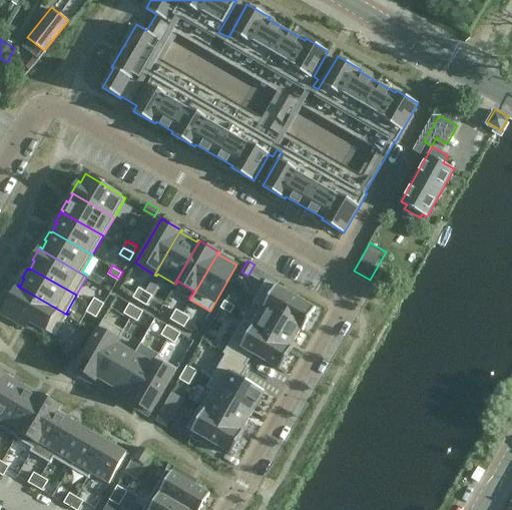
[(266,278),(253,299),(304,328),(316,307),(279,285),(266,278)]
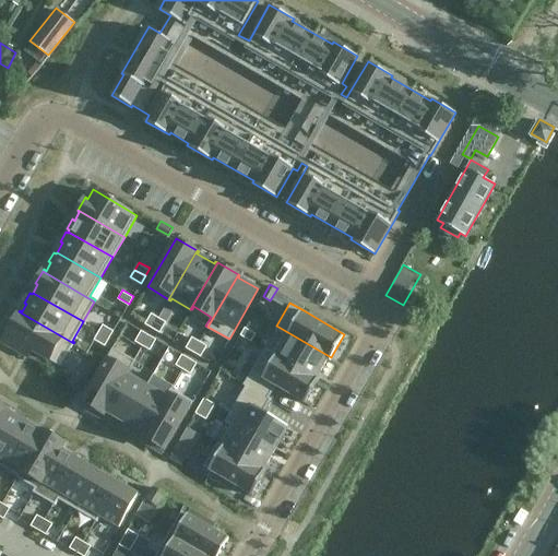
[(19,311),(7,333),(60,365),(73,343),(19,311)]
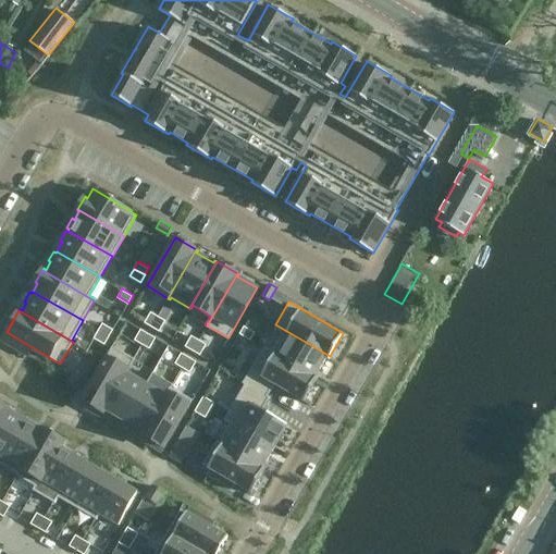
[(150,310),(145,321),(152,325),(158,315),(150,310)]
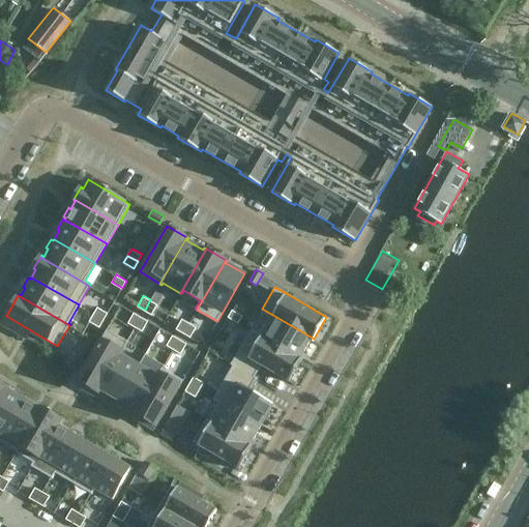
[(151,314),(157,303),(150,299),(145,310),(151,314)]
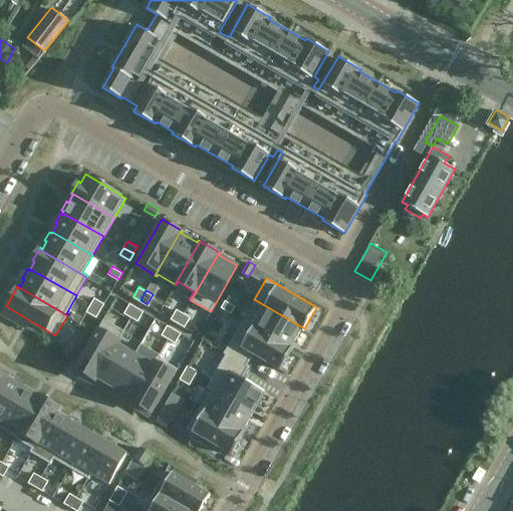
[(104,302),(94,297),(90,303),(100,309),(104,302)]
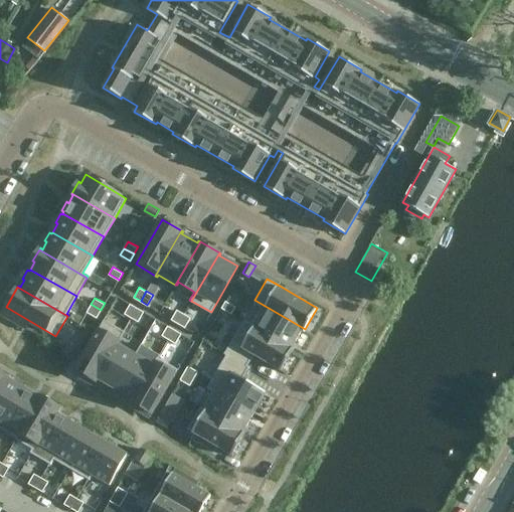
[(221,307),(231,313),(235,306),(225,300),(221,307)]
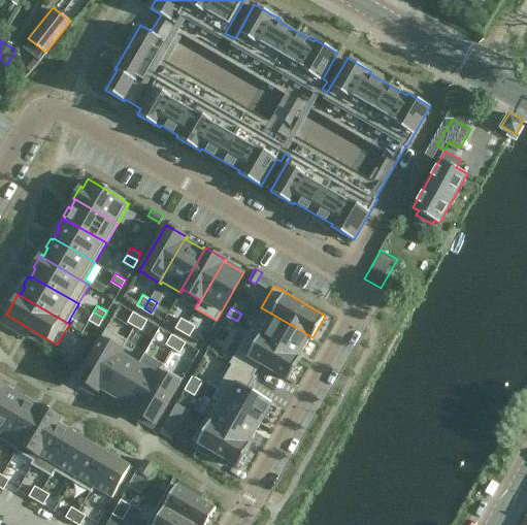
[(250,326),(250,328),(301,358),(301,356),(299,355),(309,337),(311,338),(313,337),(261,307),(260,308),(273,317),(263,334),(250,326)]
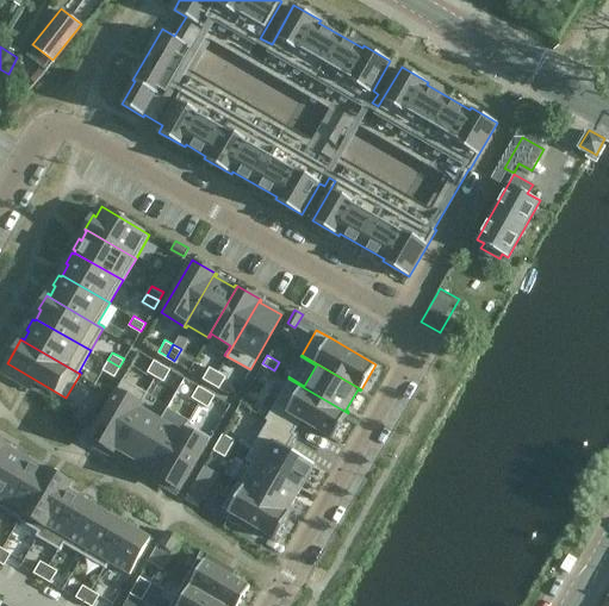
[(154,358),(147,370),(155,375),(162,363),(154,358)]
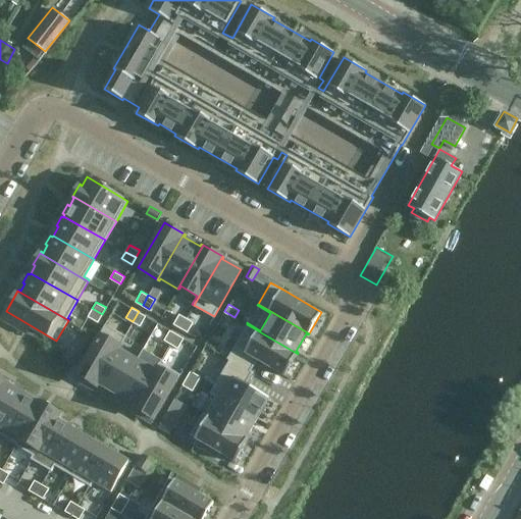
[(88,315),(98,321),(102,314),(92,308),(88,315)]
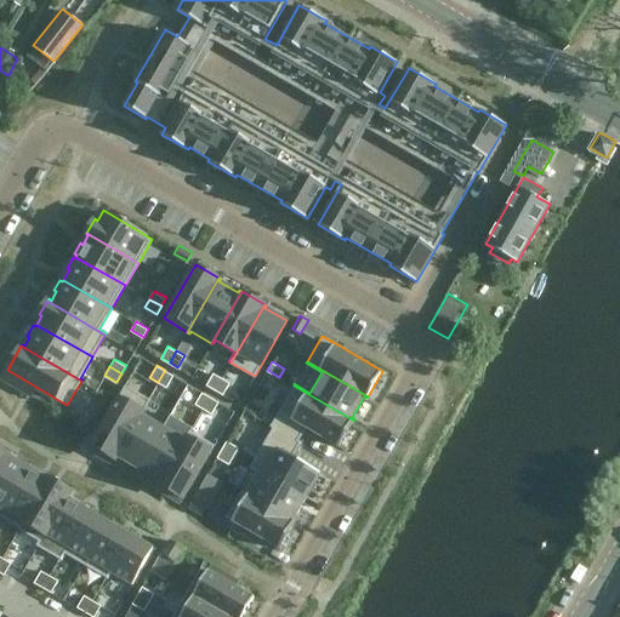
[(166,387),(174,375),(165,370),(158,382),(166,387)]
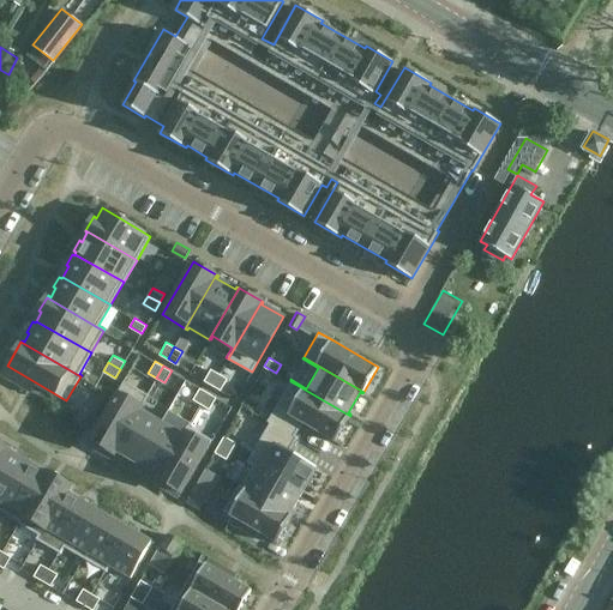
[(211,368),(204,380),(212,385),(220,373),(211,368)]
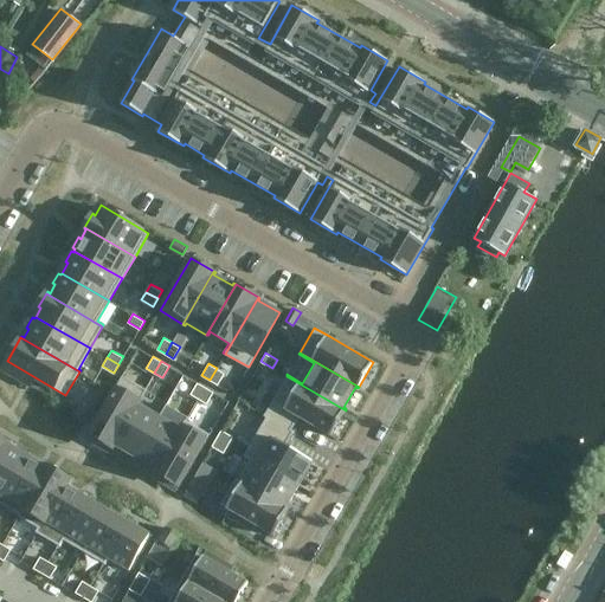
[(218,384),(225,373),(217,368),(210,380),(218,384)]
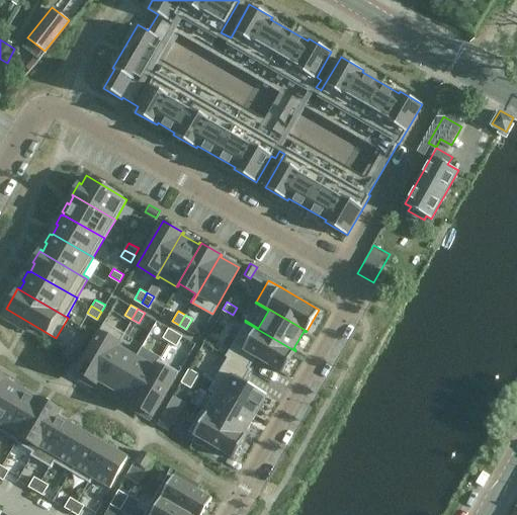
[(104,320),(76,370),(96,381),(124,332),(104,320)]
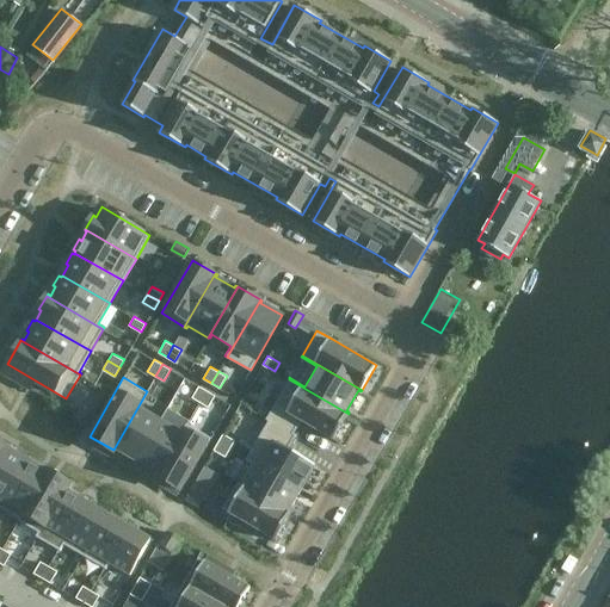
[(289,379),(266,417),(269,419),(296,435),(296,434),(294,432),(302,420),(334,438),(349,414),(289,379)]
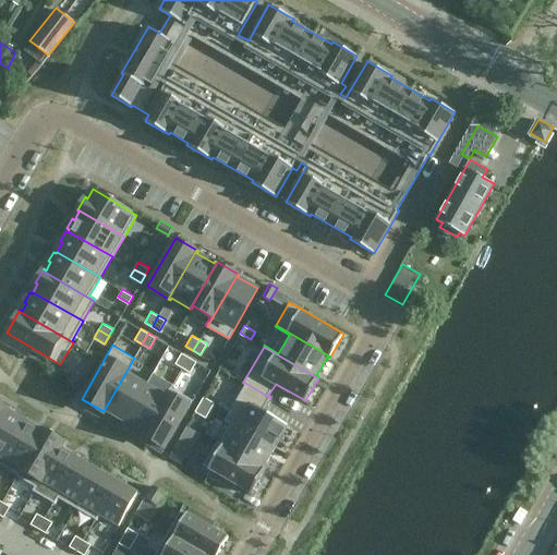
[(182,352),(176,363),(183,368),(190,357),(182,352)]
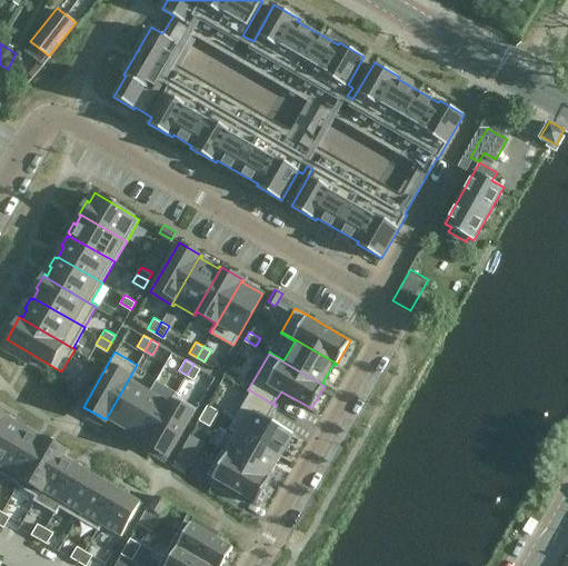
[(195,379),(200,368),(193,364),(187,375),(195,379)]
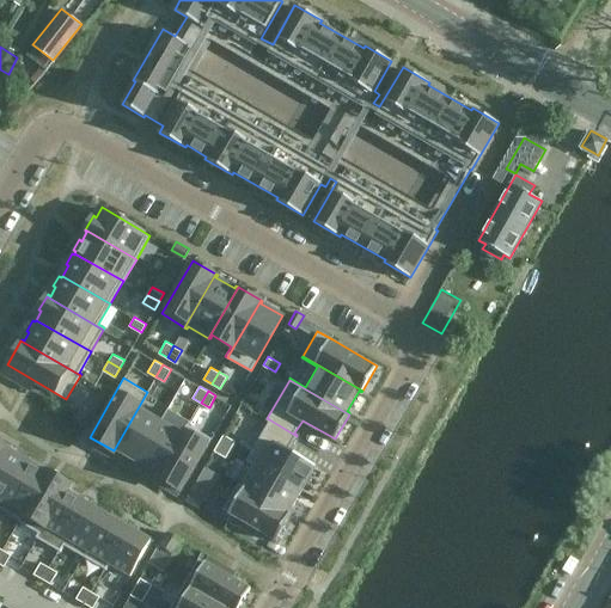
[(147,392),(114,450),(115,452),(116,449),(136,461),(160,419),(140,407),(148,393),(147,392)]
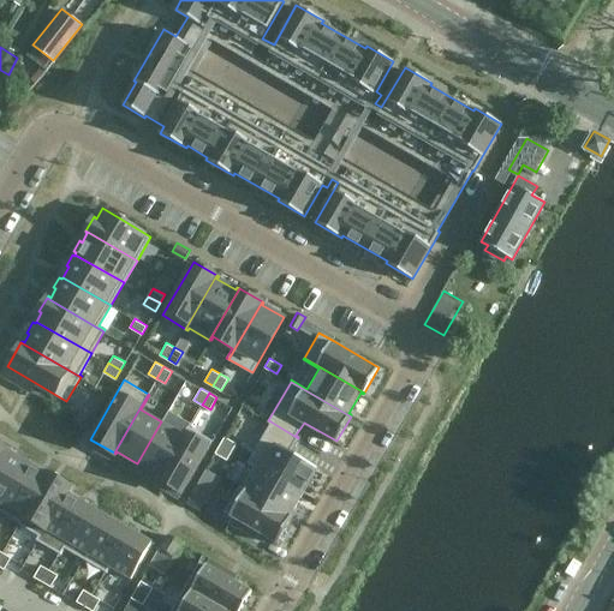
[(94,417),(88,409),(76,419),(82,426),(94,417)]
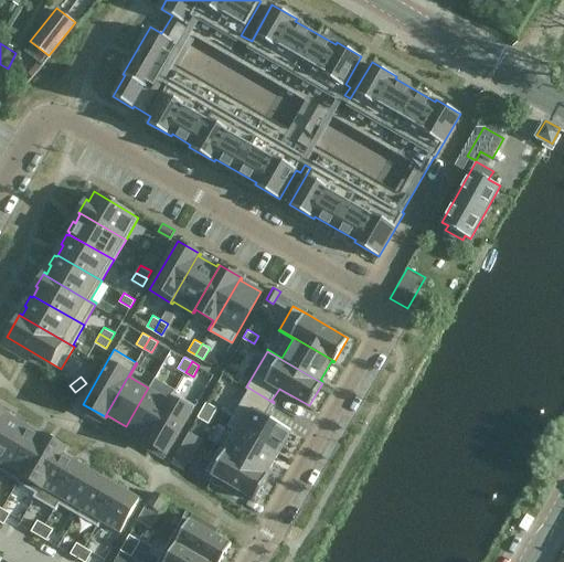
[(148,388),(126,426),(137,432),(146,437),(144,439),(146,441),(173,392),(172,391),(168,399),(148,388)]
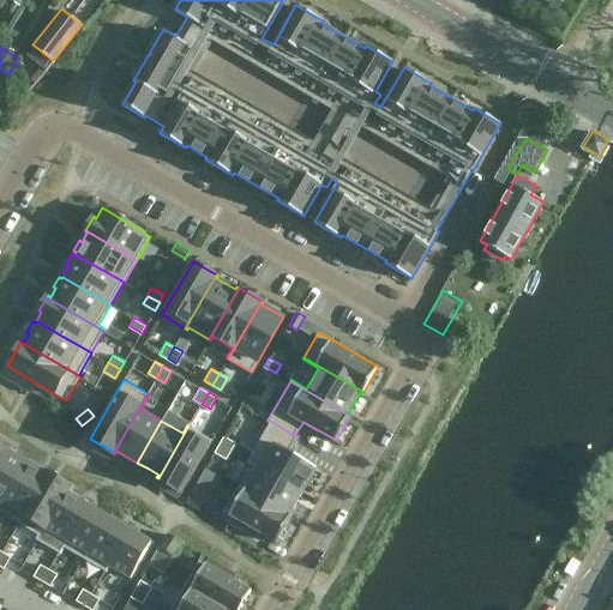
[(270,421),(248,459),(302,491),(317,466),(289,451),(298,438),(270,421)]
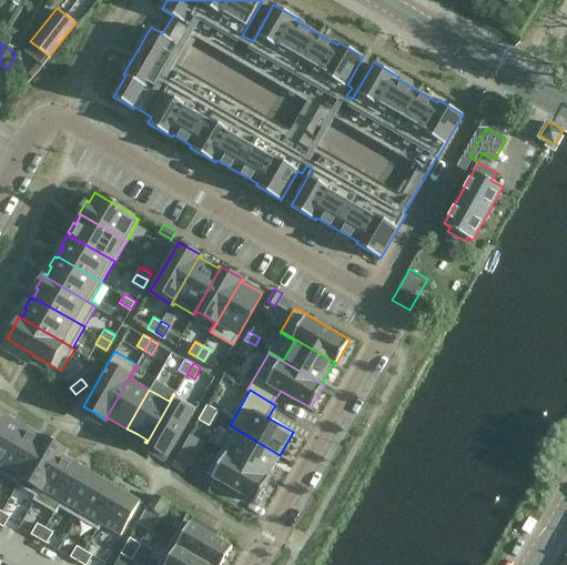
[(174,394),(147,443),(169,455),(196,406),(174,394)]
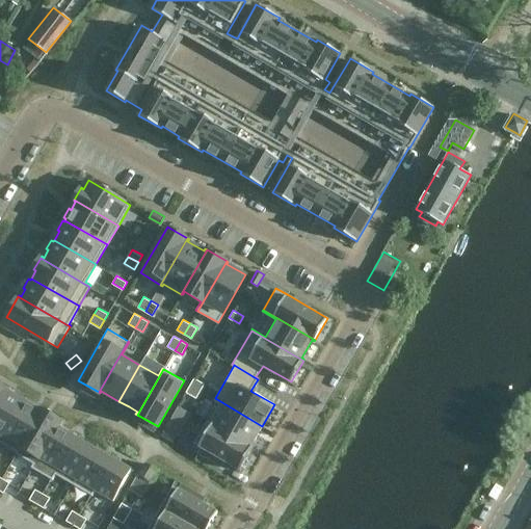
[(205,382),(194,377),(190,385),(201,390),(205,382)]
